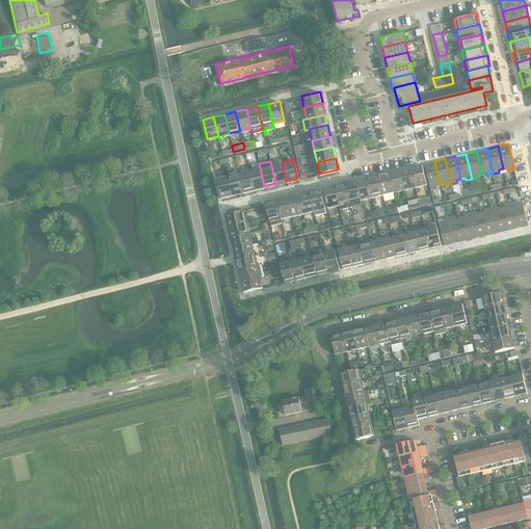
[(434,161),(424,163),(429,188),(436,187),(435,184),(440,184),(434,161)]
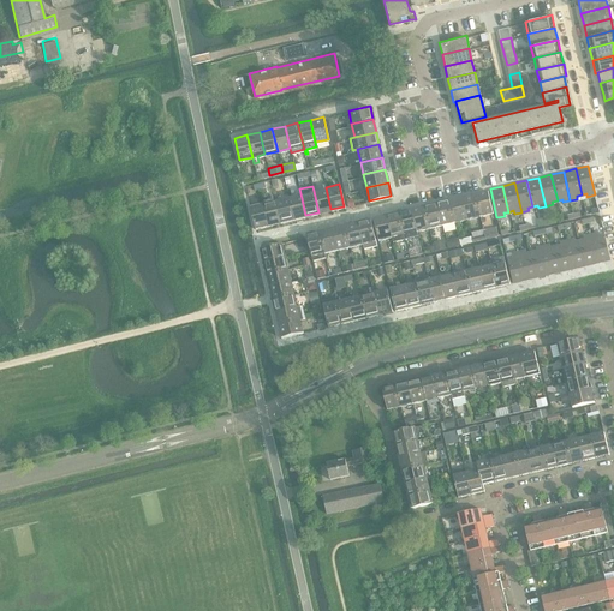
[(326,187),(314,191),(319,213),(331,209),(326,187)]
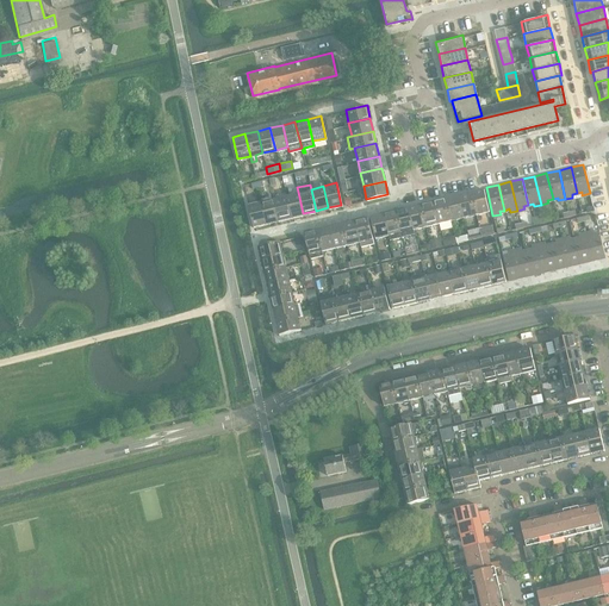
[(470,191),(476,213),(489,210),(483,188),(470,191)]
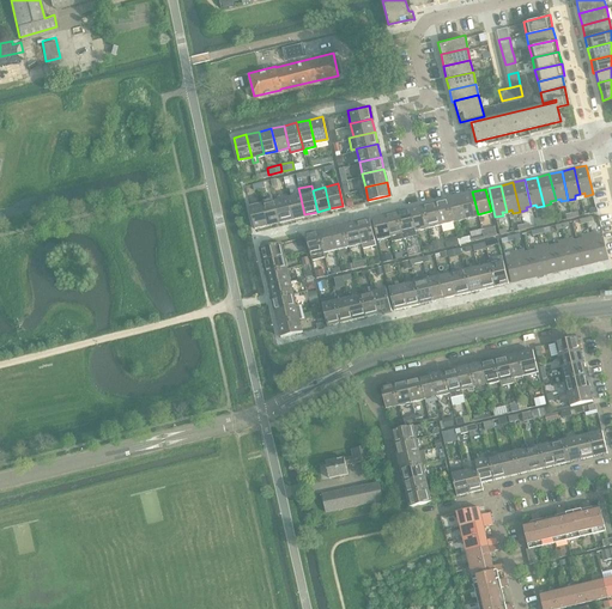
[(472,192),(460,195),(465,217),(478,214),(472,192)]
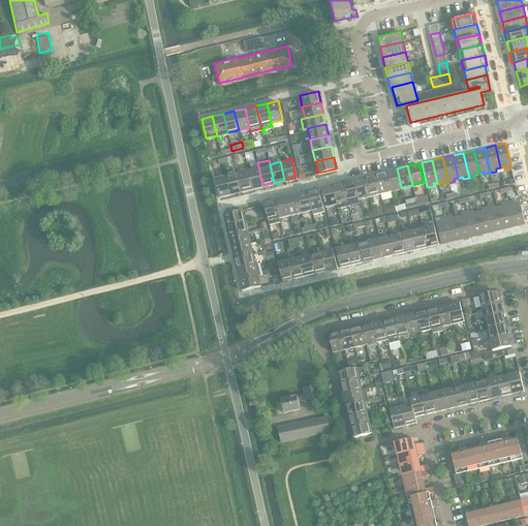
[(258,166),(248,169),(252,188),(262,185),(258,166)]
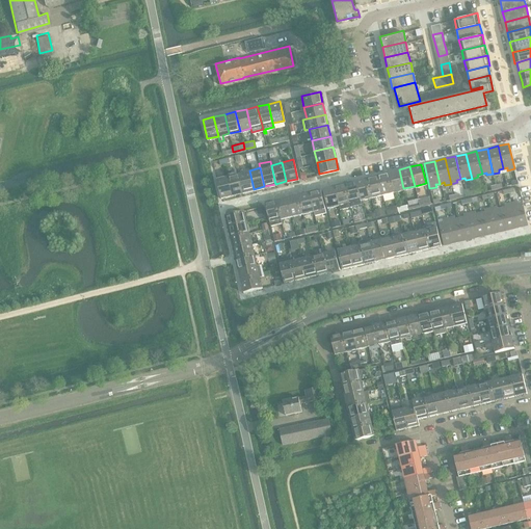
[(399,169),(388,172),(393,191),(403,188),(399,169)]
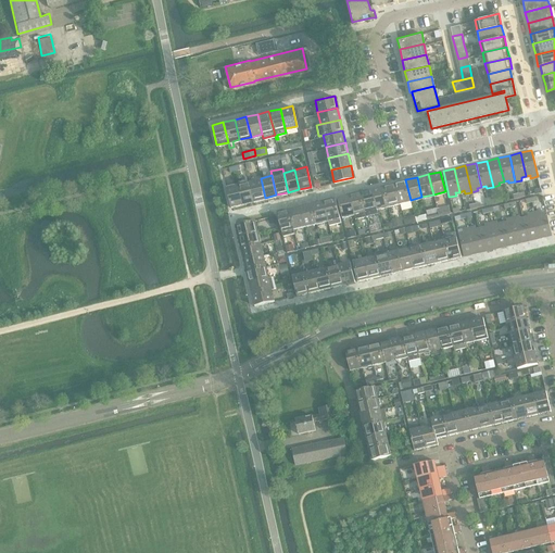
[(261,178),(249,180),(253,200),(265,198),(261,178)]
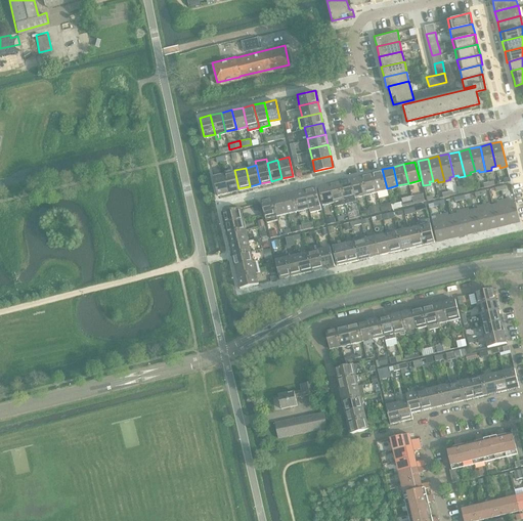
[(382,169),(372,172),(376,190),(387,188),(382,169)]
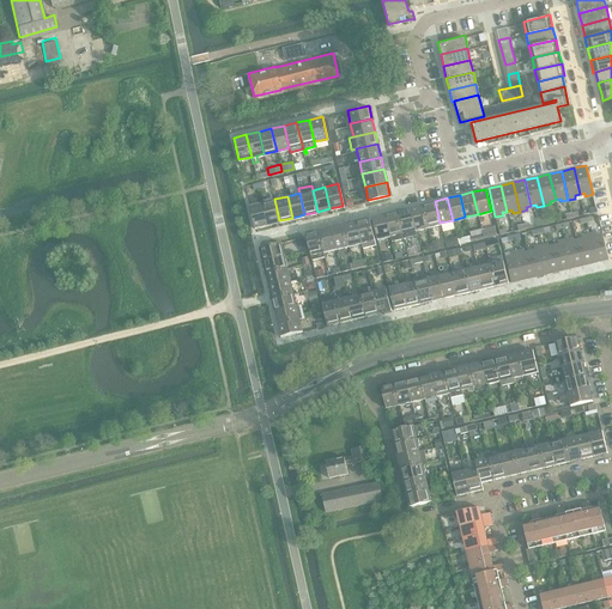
[(274,199),(262,202),(267,224),(279,220),(274,199)]
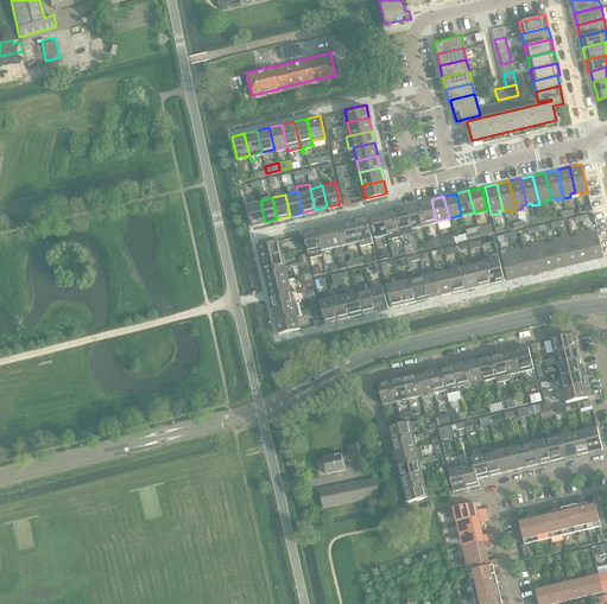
[(431,199),(418,202),(424,224),(436,221),(431,199)]
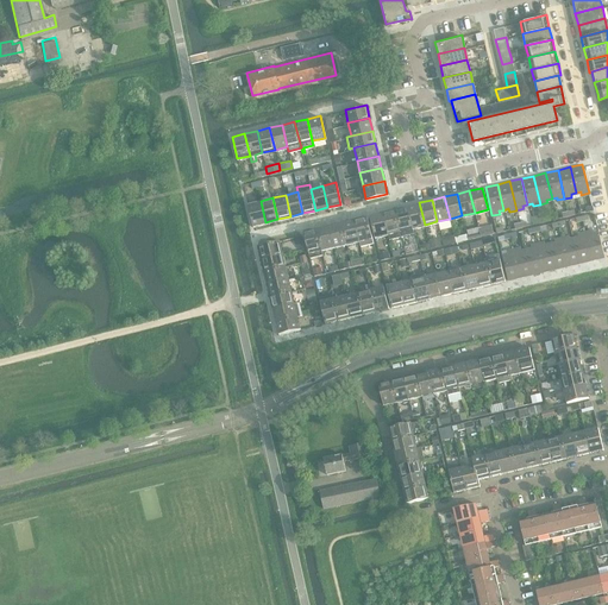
[(261,201),(248,203),(252,225),(265,222),(261,201)]
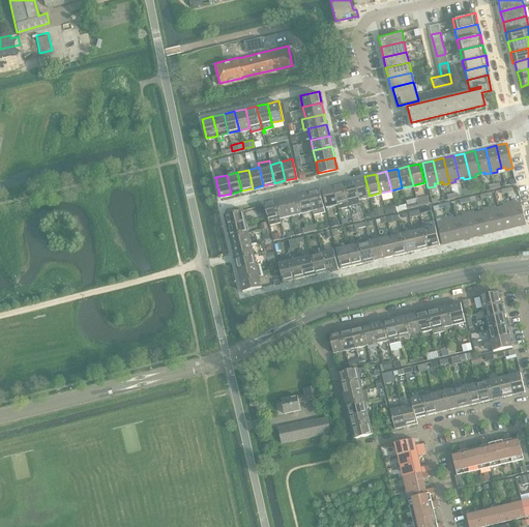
[(364,176),(354,179),(358,198),(370,196),(364,176)]
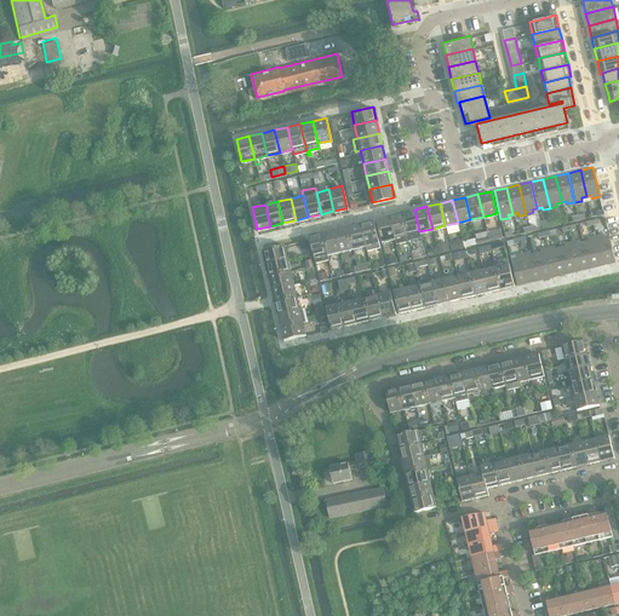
[(414,209),(401,212),(407,235),(408,240),(420,236),(419,231),(414,209)]
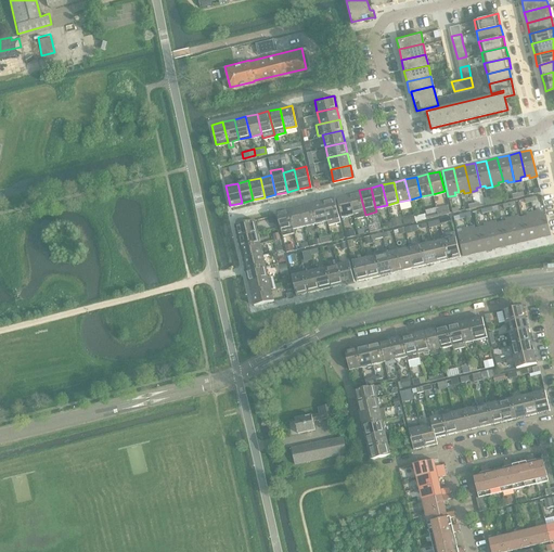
[(359,190),(348,193),(352,213),(353,217),(365,215),(364,210),(359,190)]
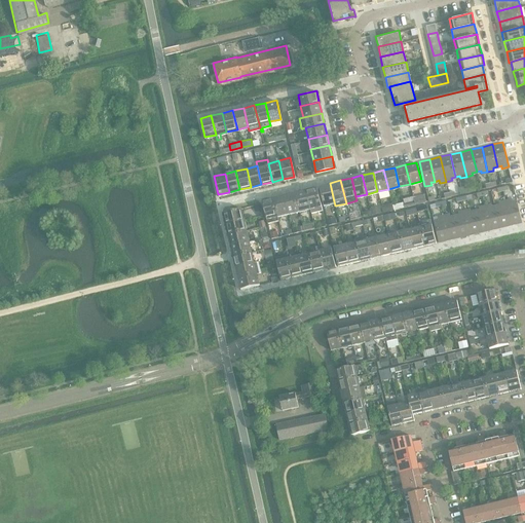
[(330,183),(319,185),(323,204),(334,201),(330,183)]
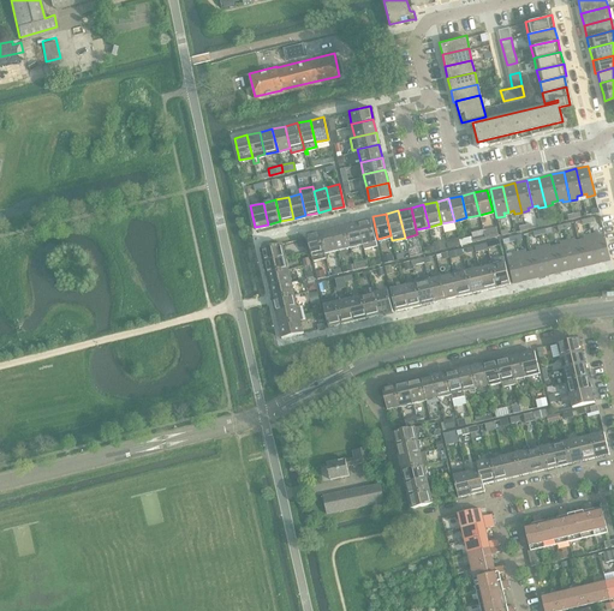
[(362,243),(363,247),(376,244),(370,217),(357,221),(362,243)]
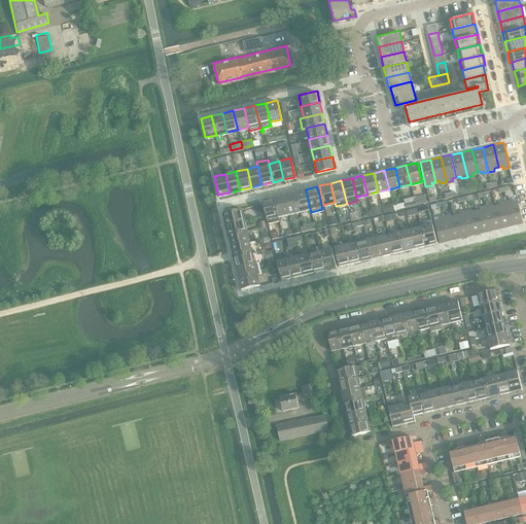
[(306,189),(294,191),(300,210),(310,208),(306,189)]
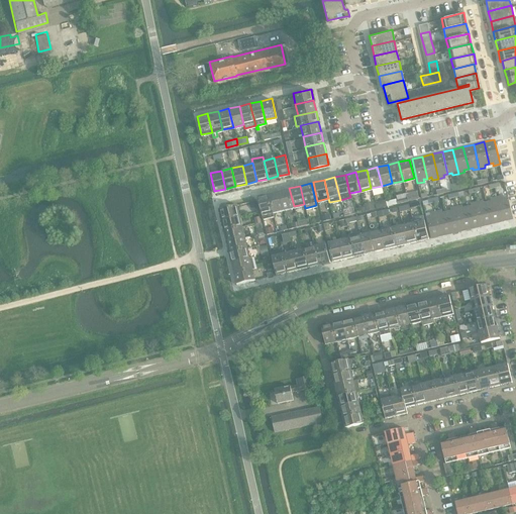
[(289,188),(279,191),(283,209),(294,206),(289,188)]
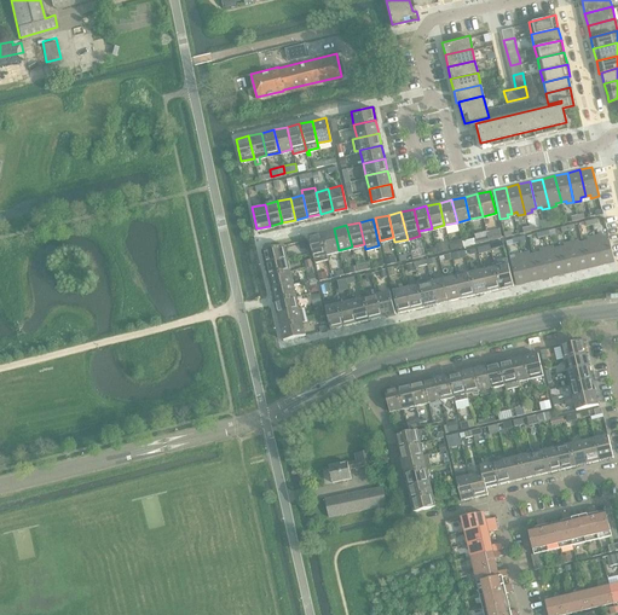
[(498,227),(486,231),(486,235),(487,238),(501,236),(498,227)]
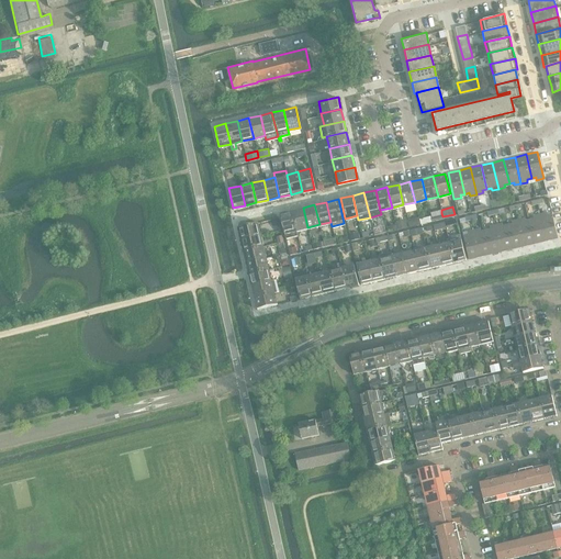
[(303,208),(291,210),(296,230),(307,227),(303,208)]
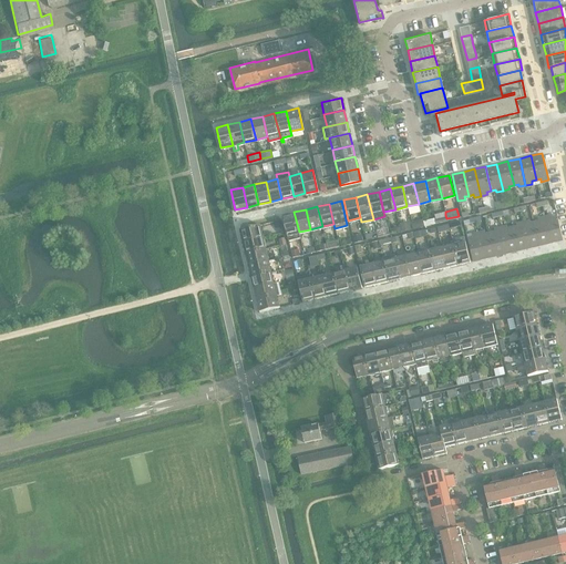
[(294,212),(281,215),(288,239),(300,236),(299,232),(294,212)]
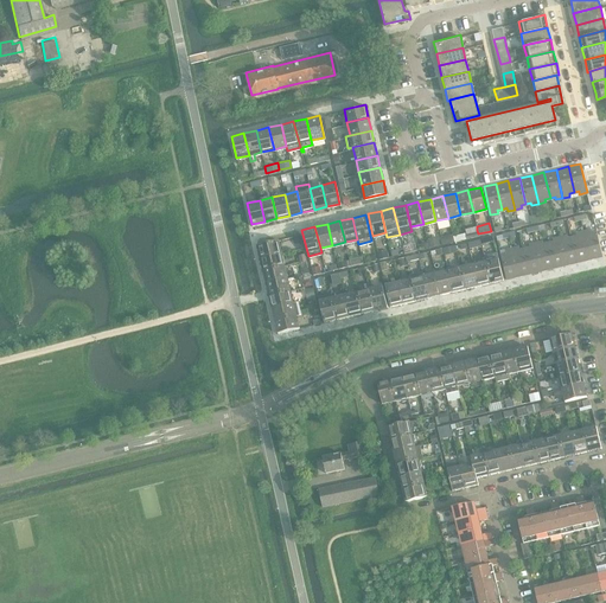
[(589,228),(582,229),(589,257),(601,255),(595,229),(591,230),(589,228)]
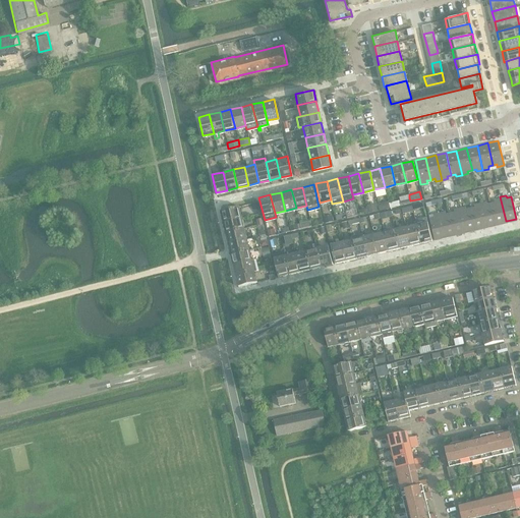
[(494,198),(495,200),(490,202),(496,224),(506,221),(500,196),(494,198)]
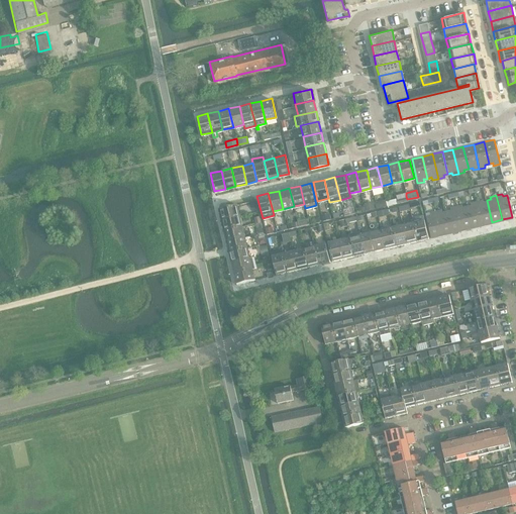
[(482,199),(476,200),(482,224),(492,222),(487,200),(483,201),(482,199)]
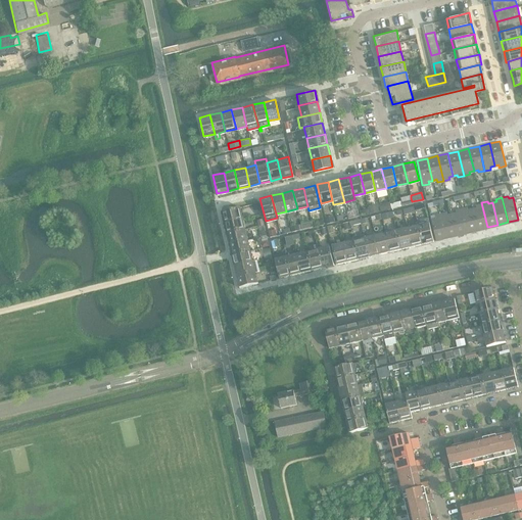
[(481,202),(475,203),(476,206),(471,207),(477,230),(487,227),(481,202)]
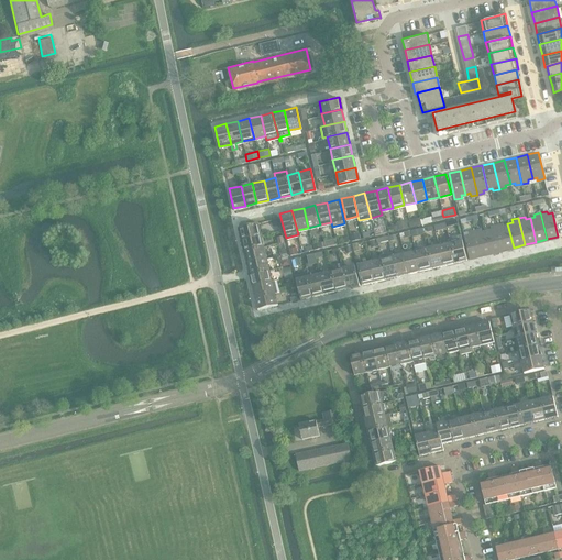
[(405,219),(396,221),(396,223),(397,228),(407,226),(405,219)]
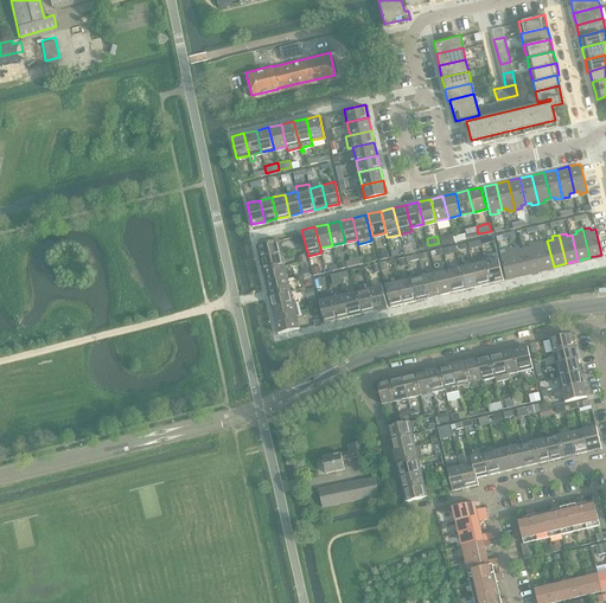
[(278,238),(256,244),(259,257),(281,251),(278,238)]
